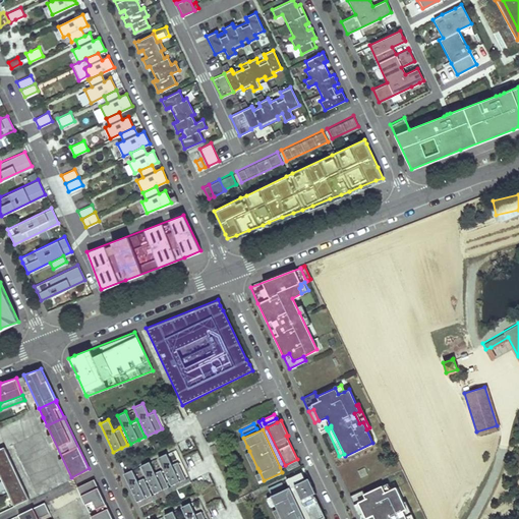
[(158,437),(156,431),(147,436),(150,441),(158,437)]
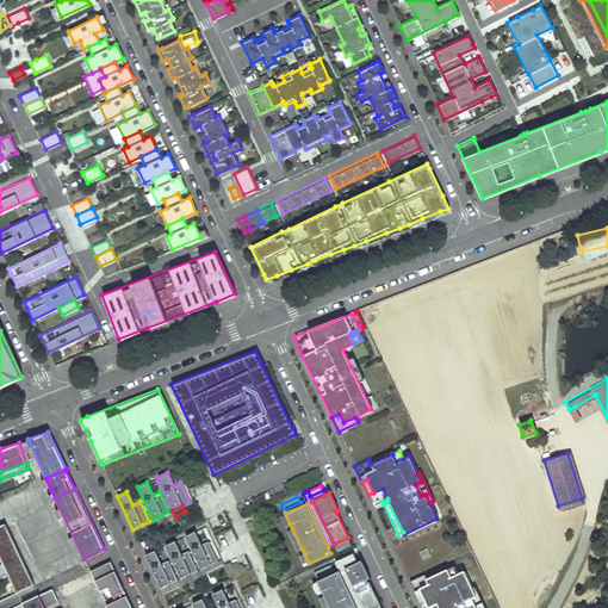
[(290,523),(285,513),(279,516),(285,526),(290,523)]
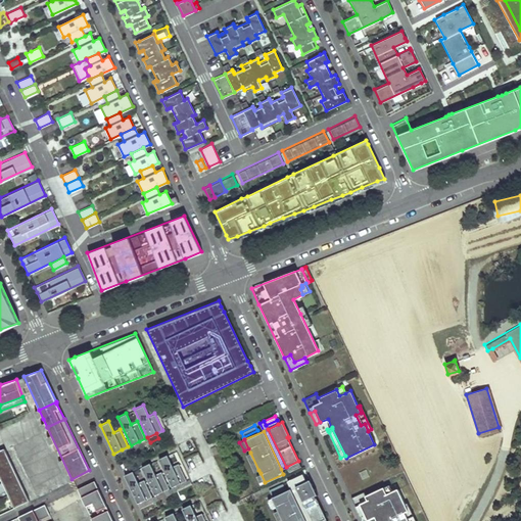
[(190,440),(179,444),(182,453),(193,447),(190,440)]
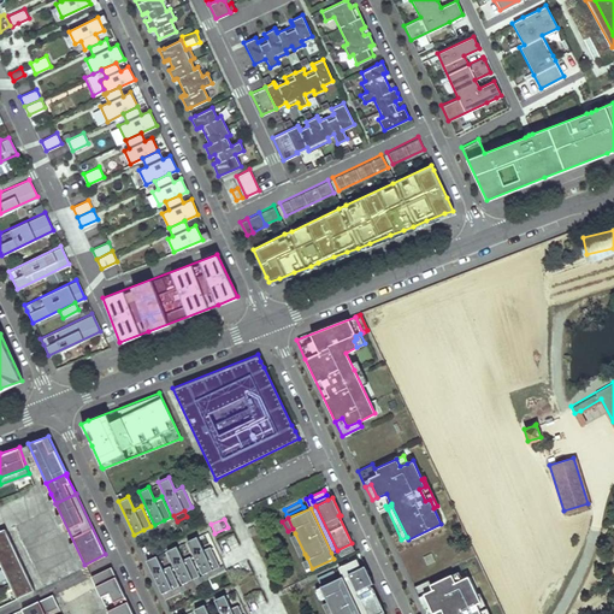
[(166,526),(164,520),(154,525),(157,531),(166,526)]
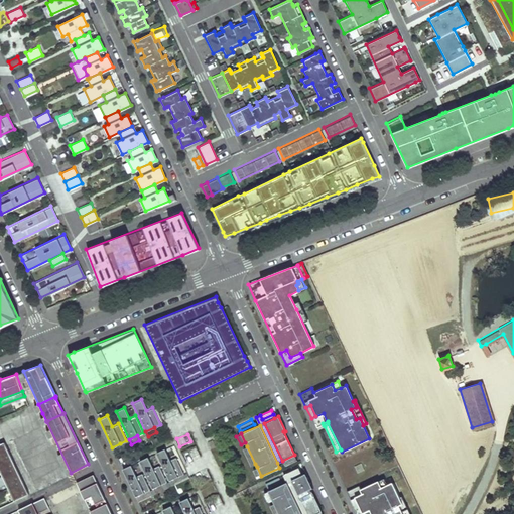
[(27,493),(3,441),(0,442),(0,472),(13,500),(27,493)]
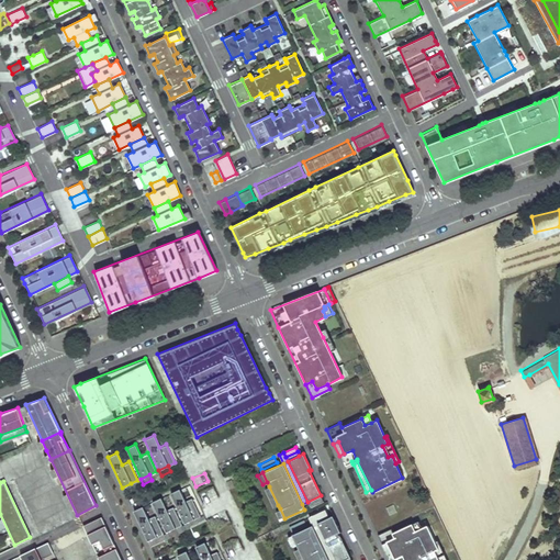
[(133,489),(131,483),(122,488),(124,493),(133,489)]
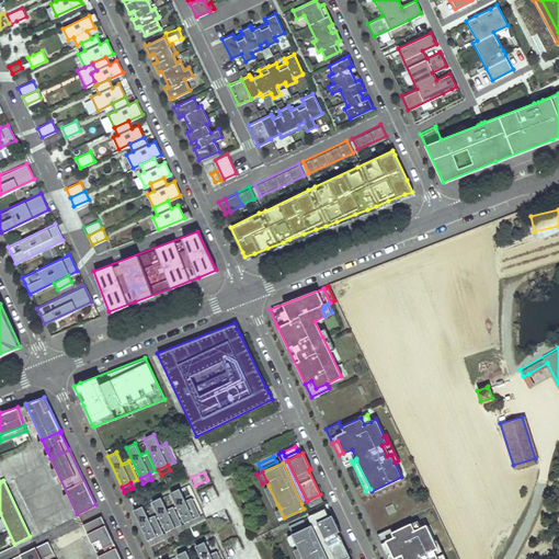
[(277,504),(269,486),(263,488),(272,506),(277,504)]
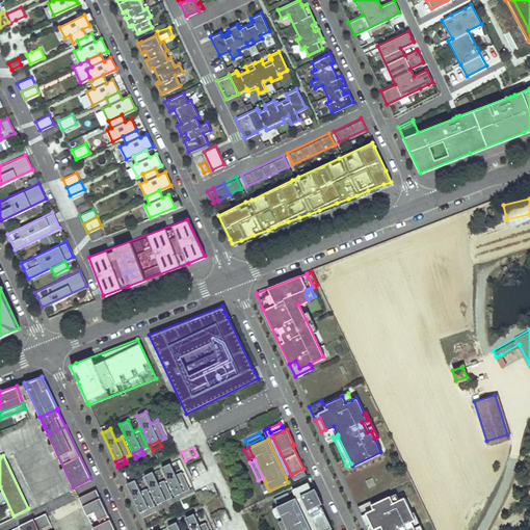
[(188,487),(181,471),(175,474),(169,462),(160,467),(174,495),(183,491),(188,487)]
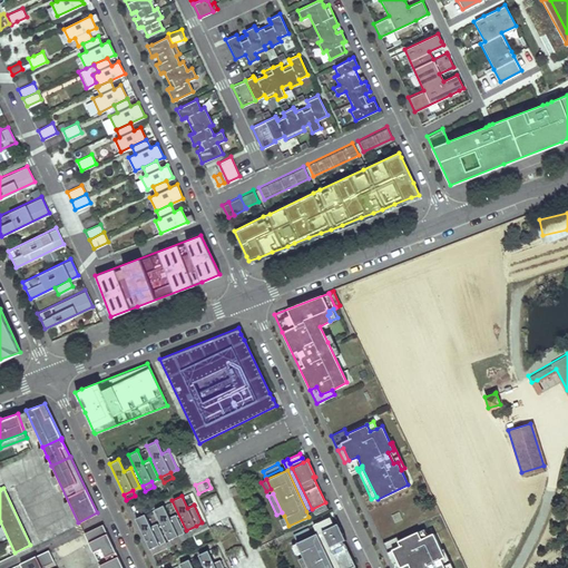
[(313,515),(327,508),(325,502),(312,509),(313,515)]
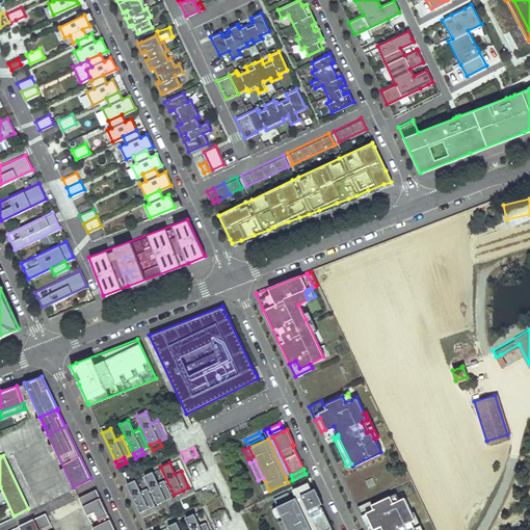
[(171,496),(163,479),(157,481),(152,471),(143,475),(156,503),(165,499),(171,496)]
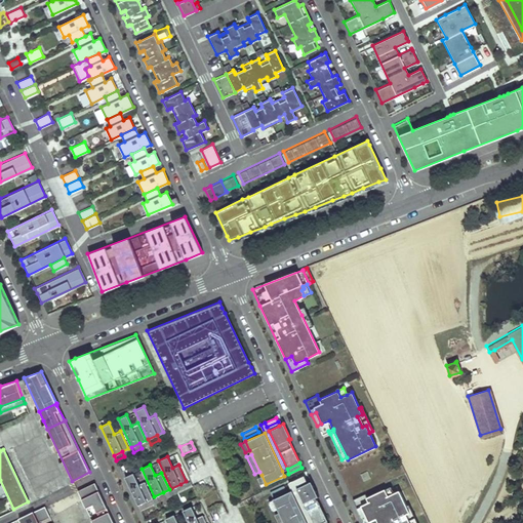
[(152,497),(144,481),(137,483),(132,473),(124,477),(137,505),(146,500),(152,497)]
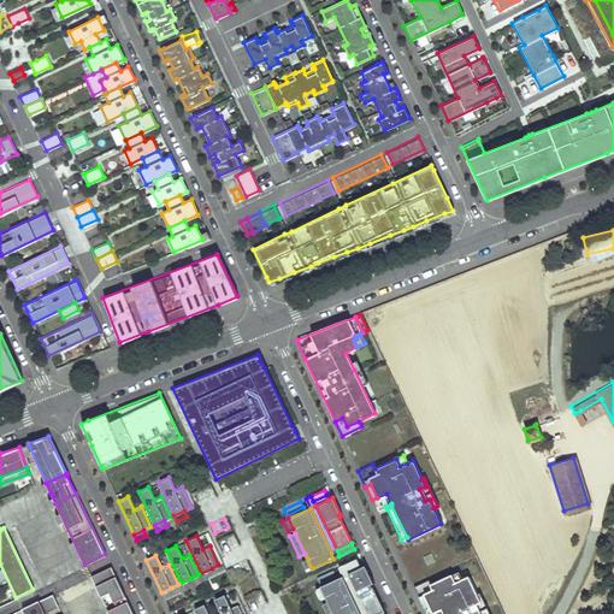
[(312,568),(307,558),(301,561),(306,572),(312,568)]
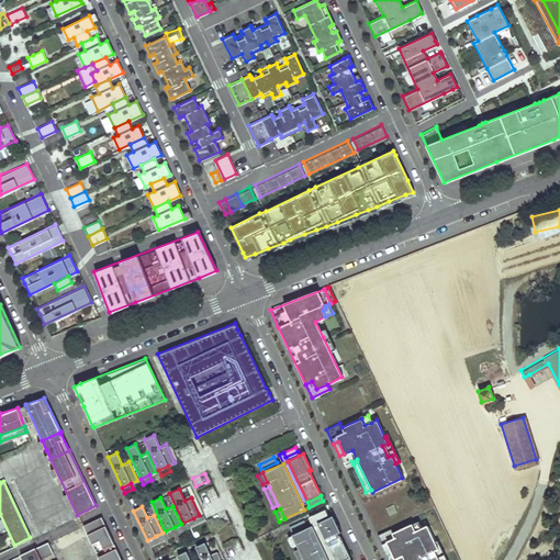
[(315,518),(326,513),(324,508),(313,514),(315,518)]
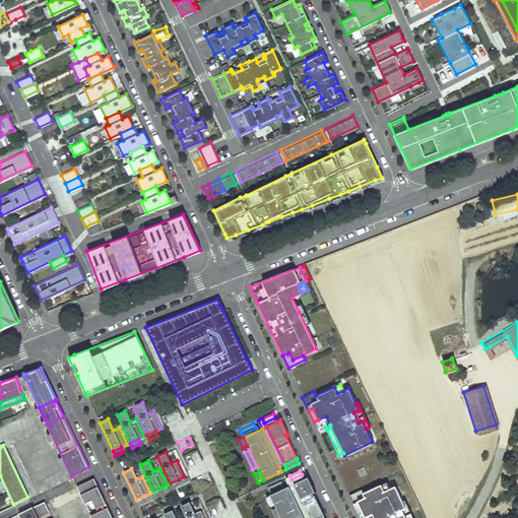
[(309,517),(293,483),(304,478),(302,474),(292,479),(289,475),(285,477),(288,486),(304,517),(309,517)]
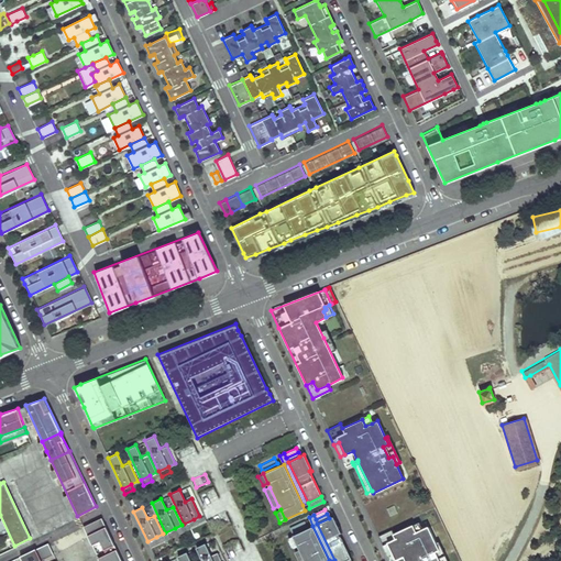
[(344,560),(350,559),(338,534),(340,532),(332,516),(329,518),(317,524),(334,560),(344,560)]
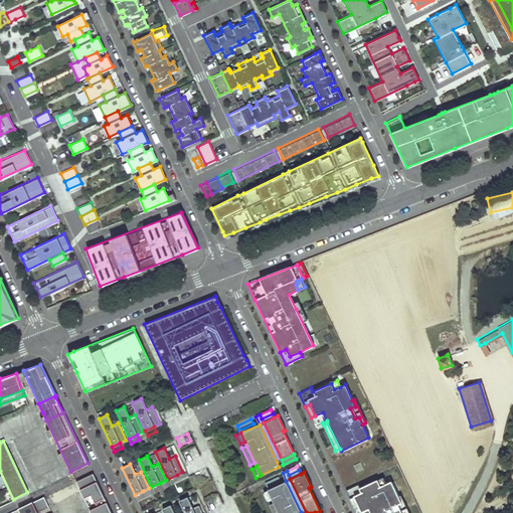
[(111,512),(92,473),(75,481),(79,489),(83,497),(91,494),(96,506),(89,509),(91,512),(111,512)]
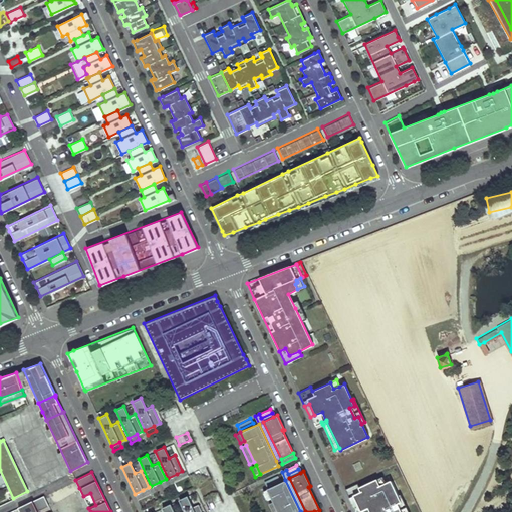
[(179,479),(177,474),(168,478),(171,483),(179,479)]
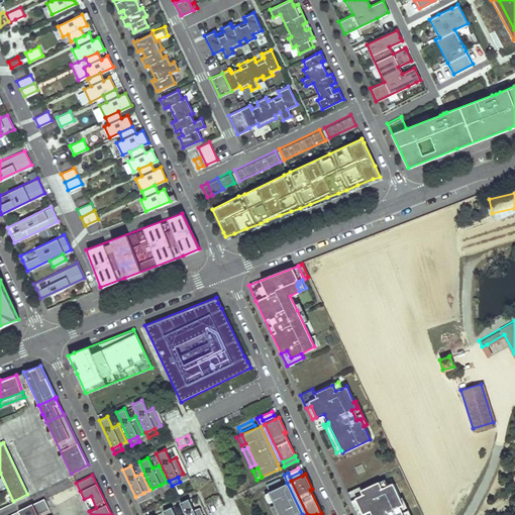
[(268,489),(281,482),(279,477),(265,484),(268,489)]
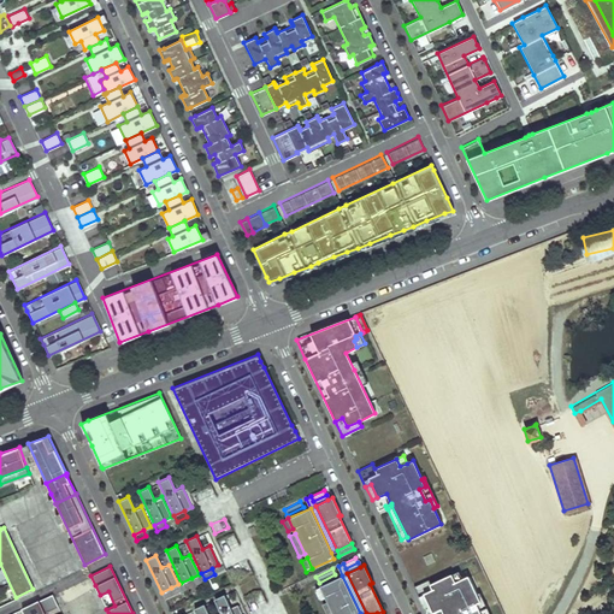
[(450,573),(454,582),(461,578),(458,571),(450,573)]
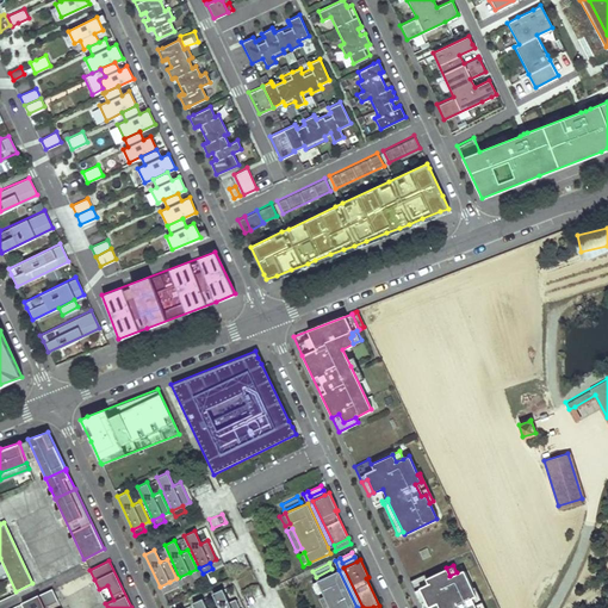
[(408,579),(416,595),(421,593),(428,607),(436,602),(439,607),(473,607),(470,599),(476,596),(472,588),(463,570),(457,572),(450,576),(446,568),(426,578),(423,572),(408,579)]
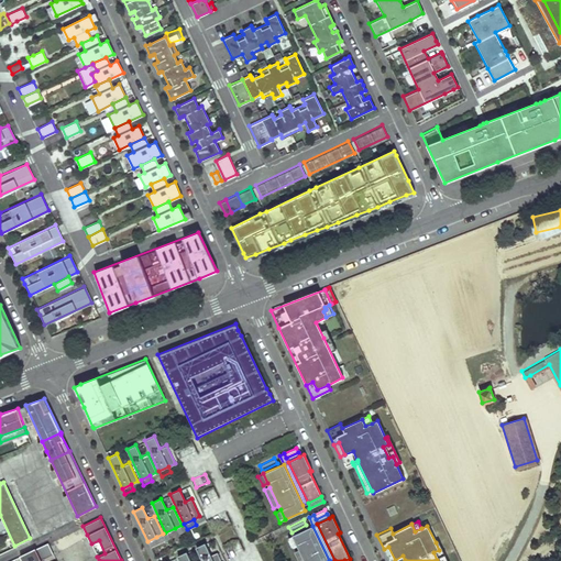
[(329,560),(312,526),(293,536),(297,545),(298,549),(304,560),(329,560)]
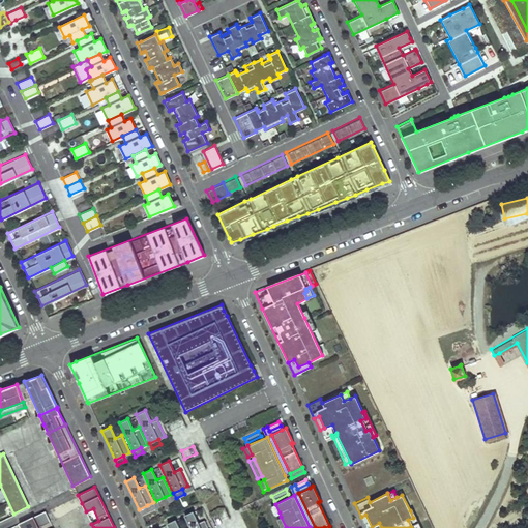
[(167,502),(165,497),(155,501),(158,506),(167,502)]
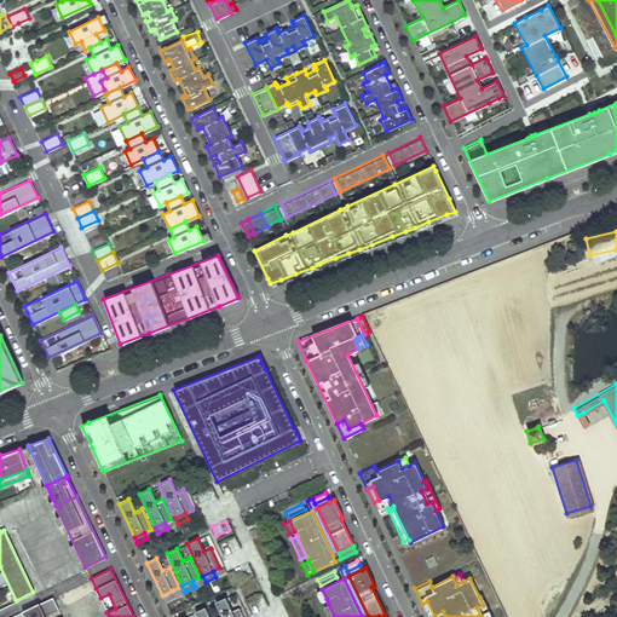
[(327,599),(322,589),(316,592),(321,603),(327,599)]
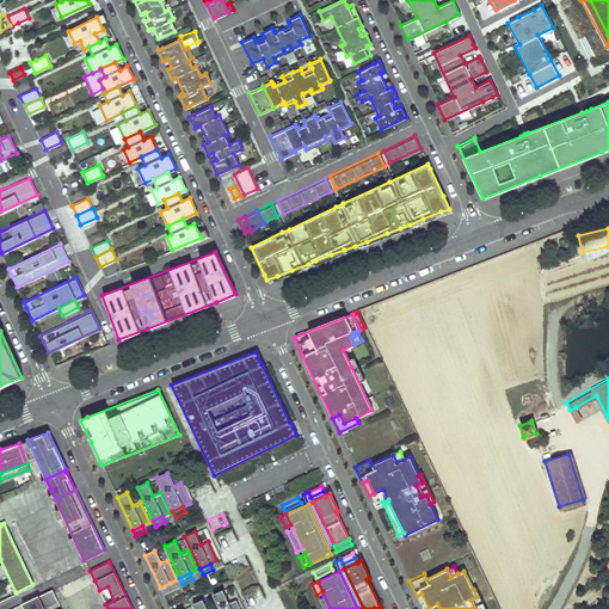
[(172,589),(170,583),(160,588),(162,594),(172,589)]
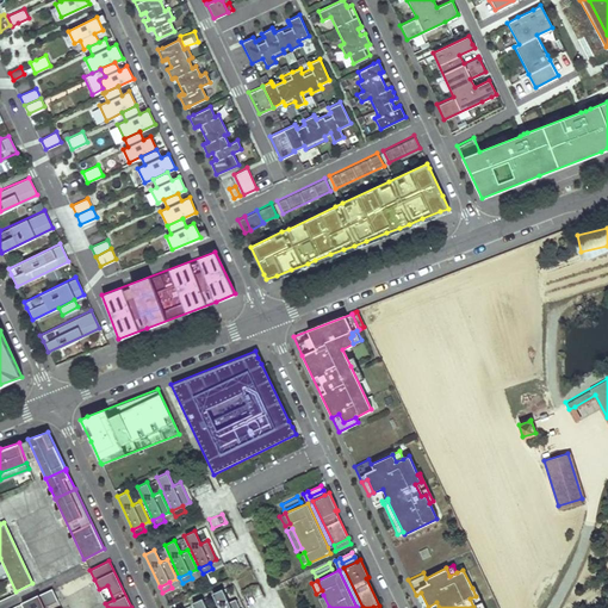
[(60,607),(60,606),(55,607),(44,607),(43,606),(56,600),(50,587),(20,602),(23,607),(60,607)]
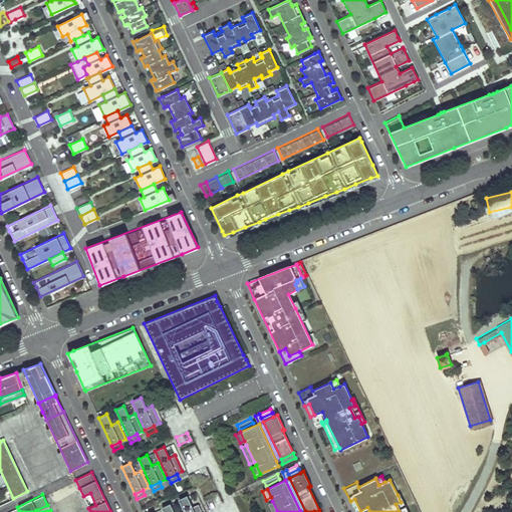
[(407,511),(400,494),(398,495),(401,502),(396,504),(399,511),(407,511)]
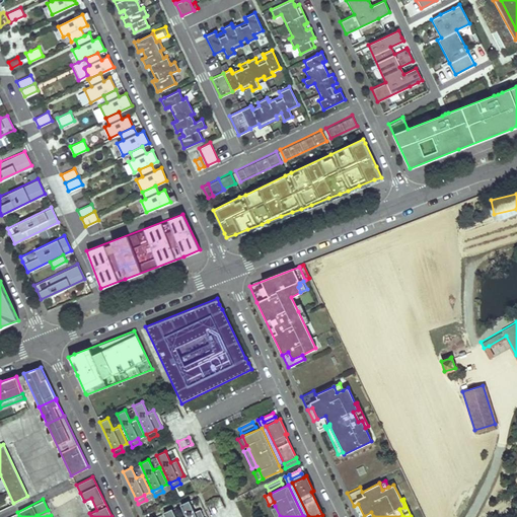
[(203,516),(200,508),(194,511),(189,500),(179,504),(186,516),(203,516)]
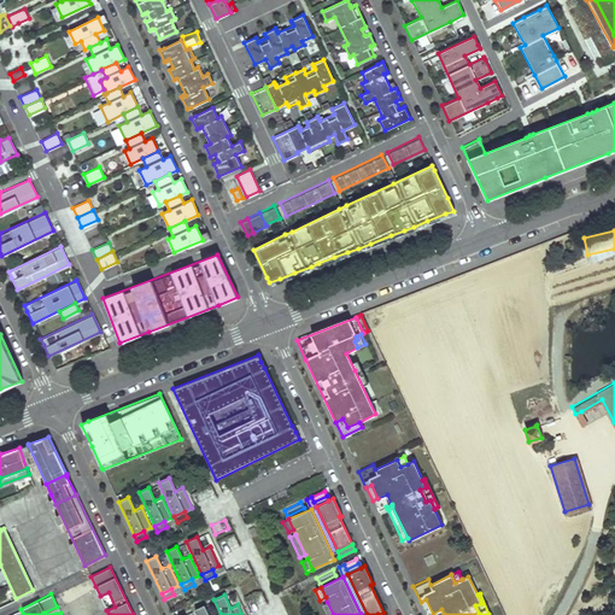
[(421,602),(426,614),(428,614),(433,614),(426,599),(421,602)]
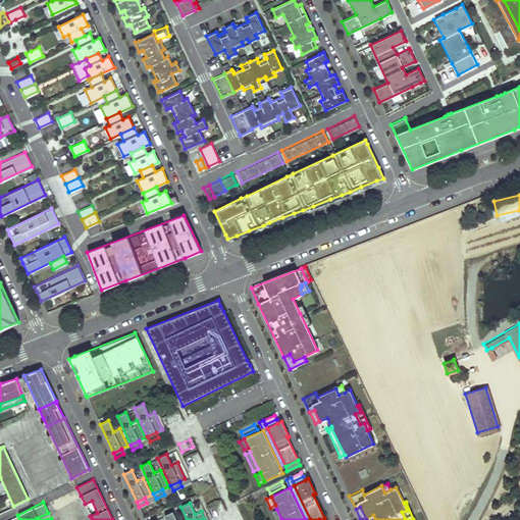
[(281,519),(276,509),(272,511),(276,519),(281,519)]
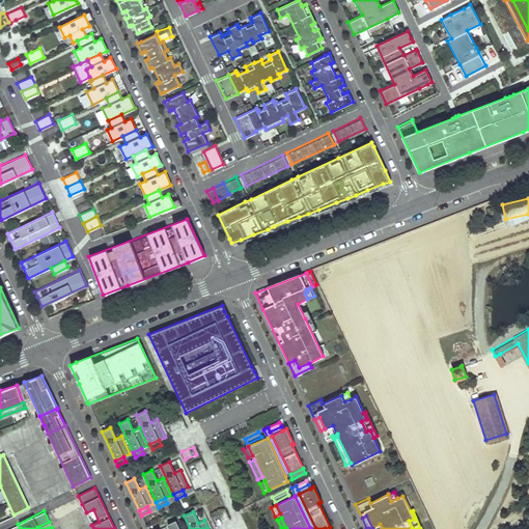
[(187,528),(184,528),(179,528),(175,520),(166,524),(168,528),(187,528)]
